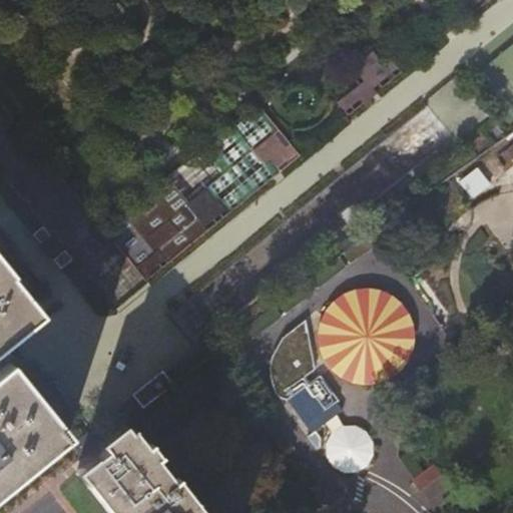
[(460,0),(472,14),(487,2),(488,4),(492,0),(460,0)]
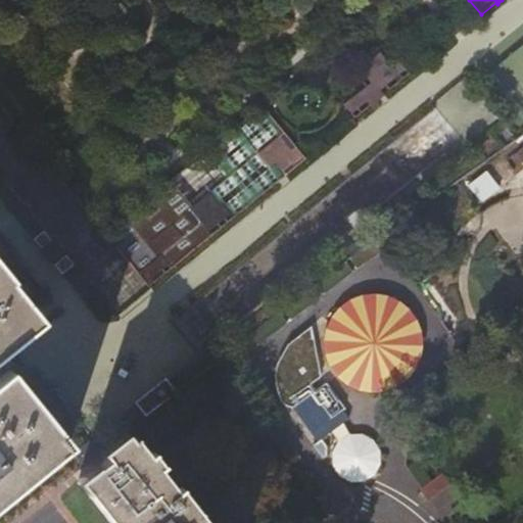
[(410,74),(398,59),(392,65),(381,52),(354,73),(366,87),(344,105),(354,119),(370,106),(371,107),(378,101),(385,95),(381,90),(386,86),(389,90),(410,74)]
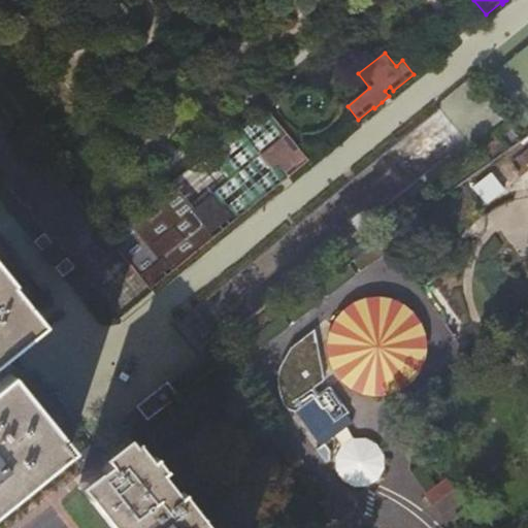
[(277,164),(288,177),(308,161),(300,150),(287,133),(259,156),(271,169),(277,164)]
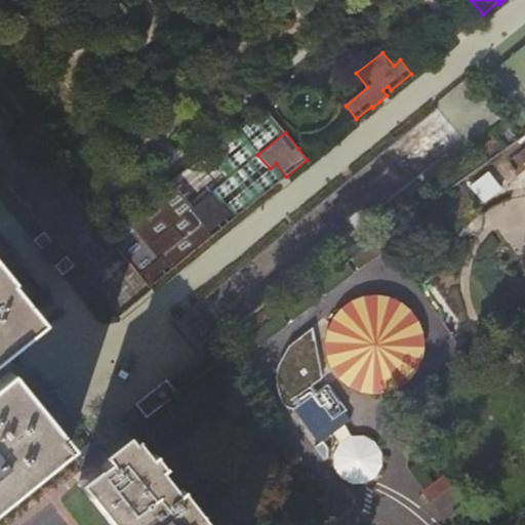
[(171,182),(106,234),(150,287),(235,218),(224,205),(220,207),(210,193),(193,207),(171,182)]
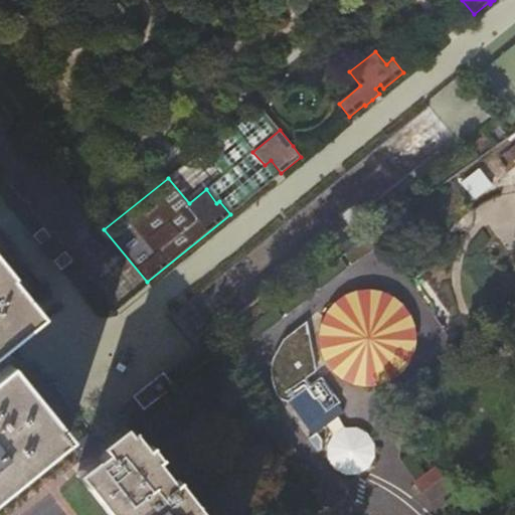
[(41,228),(32,235),(39,244),(48,237),(41,228)]
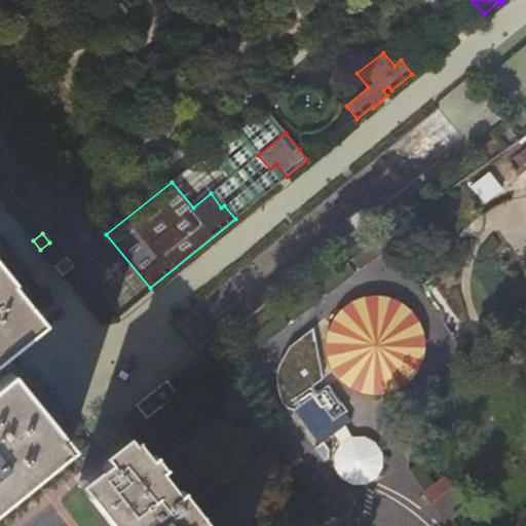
[(65,258),(53,267),(62,276),(73,267),(65,258)]
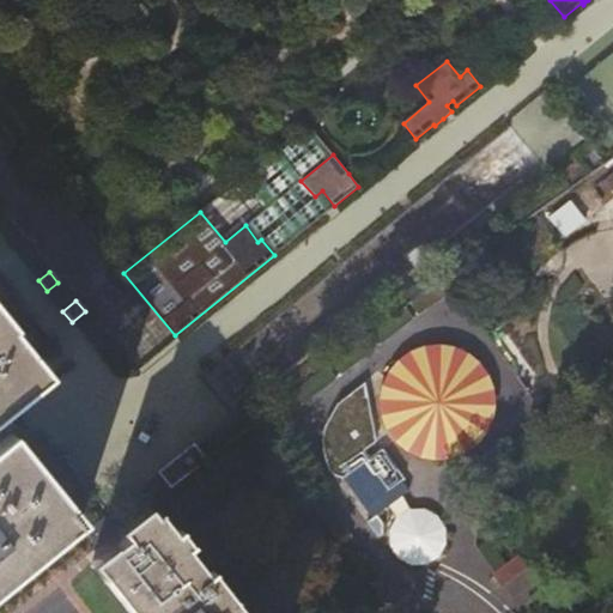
[(0,413),(2,412),(48,375),(20,341),(11,331),(14,327),(0,309),(0,413)]
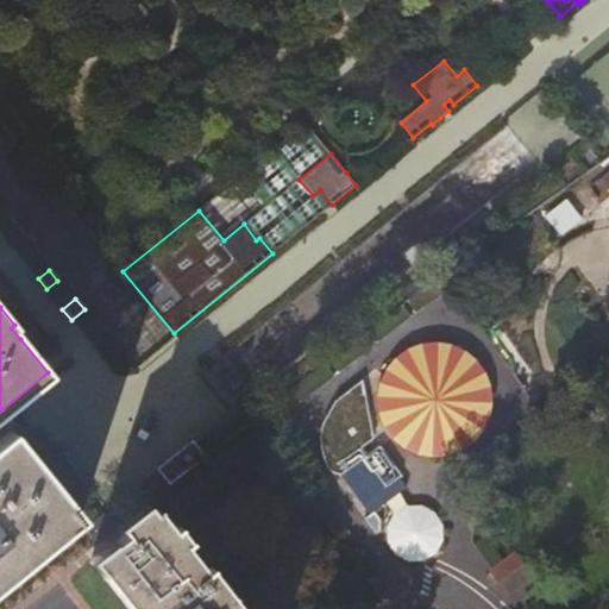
[(437,343),(421,344),(408,350),(395,358),(385,370),(380,384),(377,399),(378,414),(384,428),(393,440),(405,450),(419,457),(433,459),(449,457),(463,452),(475,443),(484,432),(491,418),(494,402),(491,388),(487,374),(477,360),(465,351),(452,345),(437,343)]
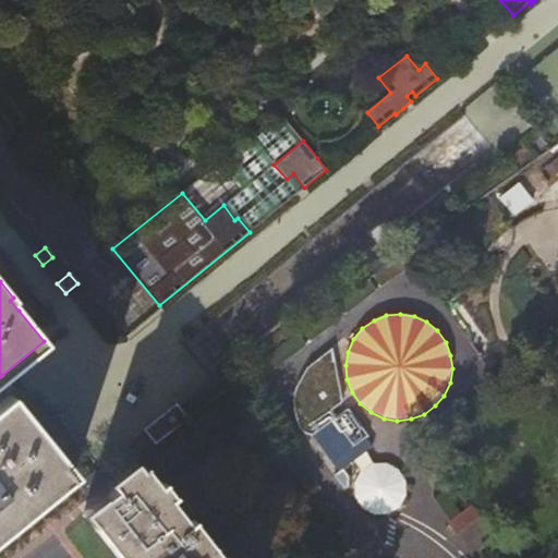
[(0,535),(81,471),(24,402),(15,390),(0,402),(0,535)]
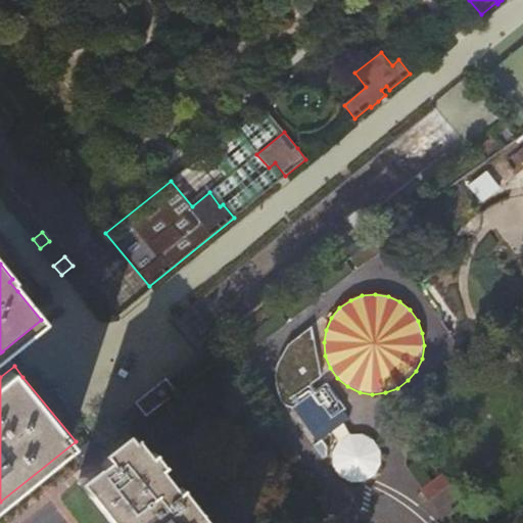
[(496,366),(491,367),(489,371),(492,375),(497,375),(500,370),(496,366)]
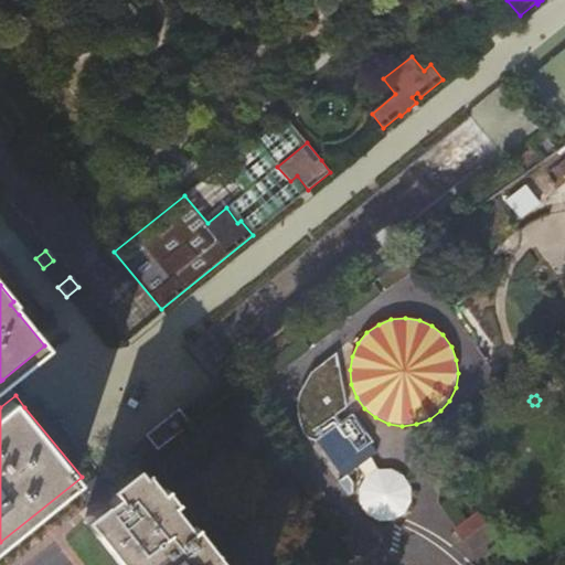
[(146,436),(157,450),(163,445),(191,424),(179,409),(146,436)]
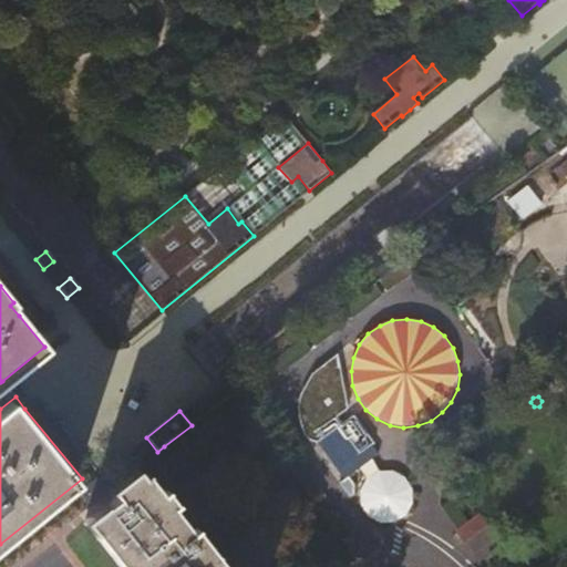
[(141,476),(135,470),(110,490),(115,496),(84,521),(120,566),(224,566),(194,527),(189,531),(171,506),(175,503),(164,490),(161,493),(145,473),(141,476)]
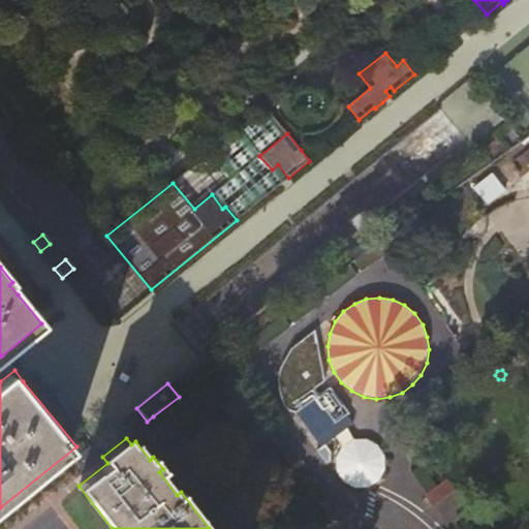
[(378,445),(366,440),(353,440),(342,447),(336,459),(337,472),(344,483),(355,489),(369,488),(379,481),(385,469),(384,457),(378,445)]
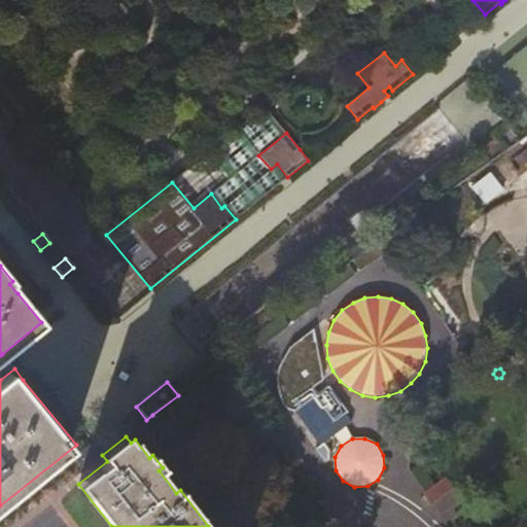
[(433,504),(454,489),(446,477),(424,492),(433,504)]
